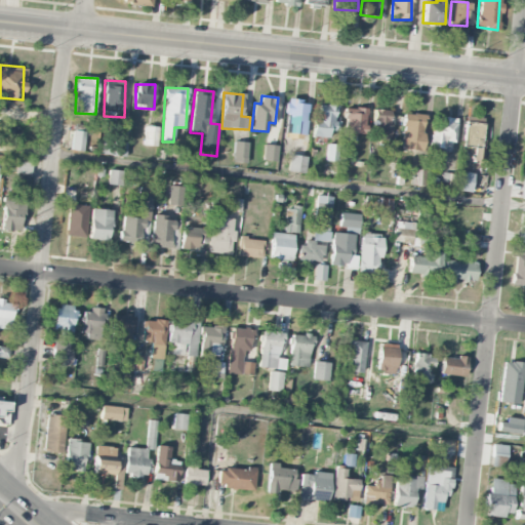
[(285,129),(305,130),(305,104),(286,103),(285,129)]
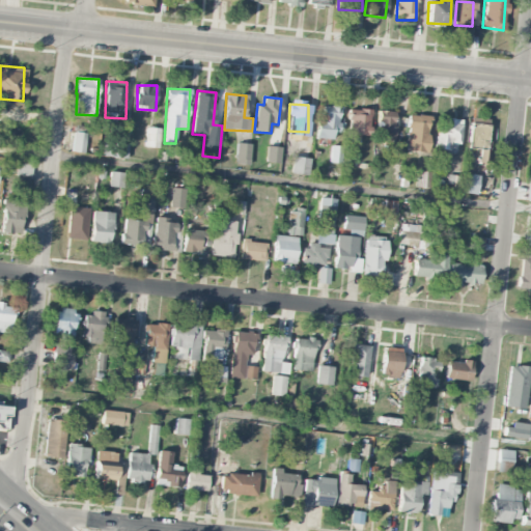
[(332,139),(333,132),(337,132),(340,108),(319,105),(316,138),(332,139)]
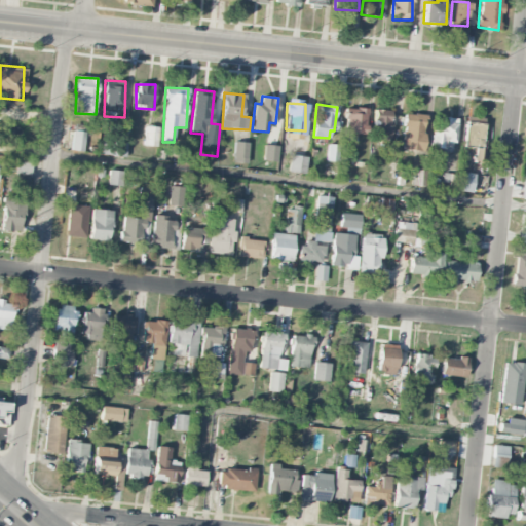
[(344,135),(366,136),(368,109),(346,108),(344,135)]
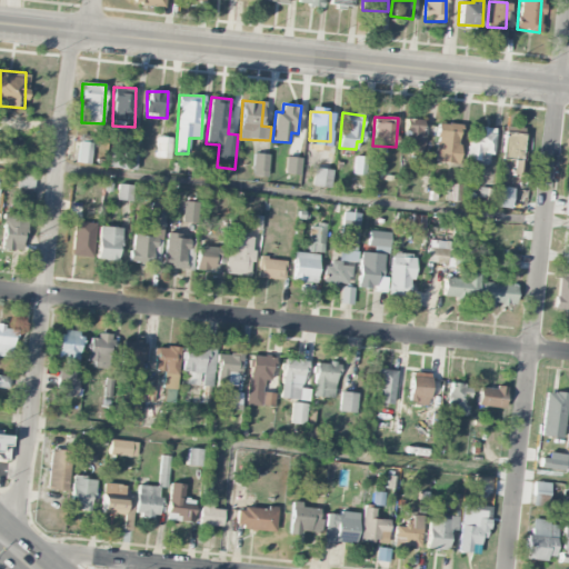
[(423,119),(405,119),(403,147),(422,147),(423,119)]
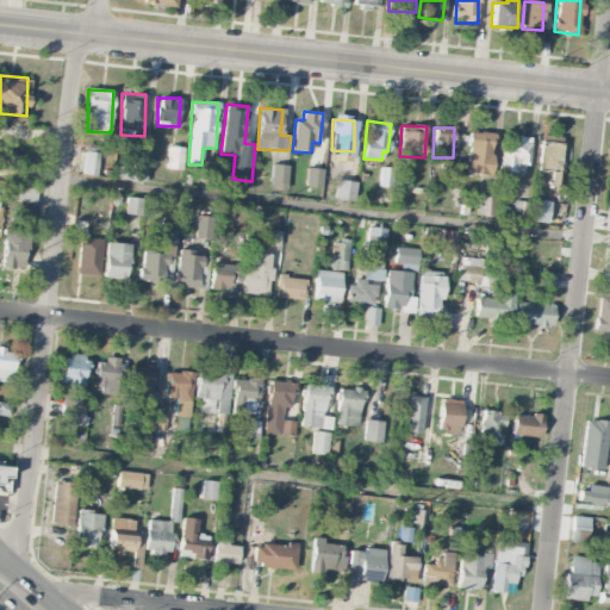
[(493,134),(468,132),(466,174),(491,175),(493,134)]
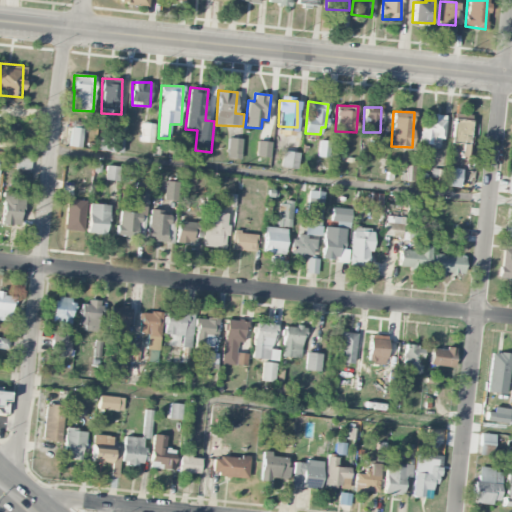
[(442,146),(443,115),(422,114),(421,146),(442,146)]
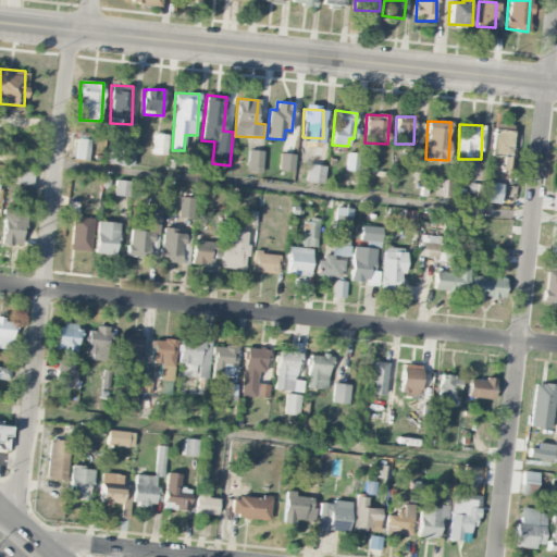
[(511,125),(492,125),(492,155),(510,155),(511,125)]
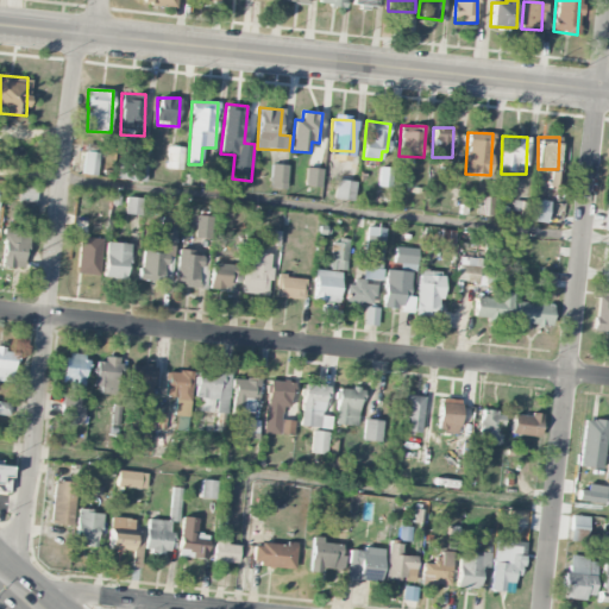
[(167,169),(182,170),(184,148),(168,146),(167,169)]
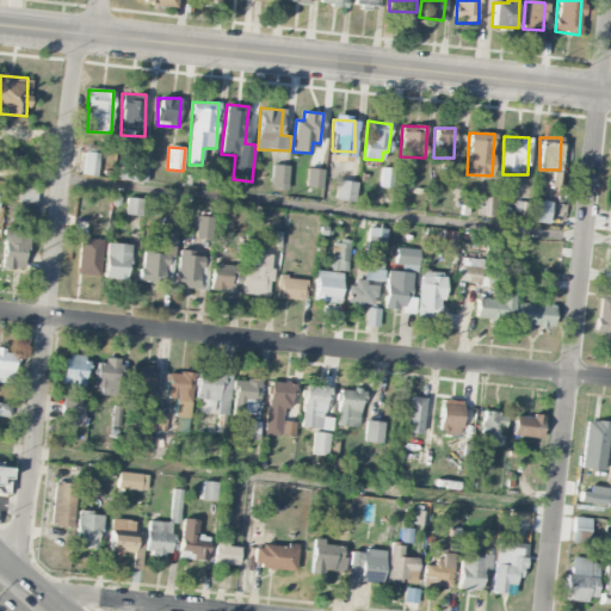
[(82,174),(96,177),(99,154),(86,152),(82,174)]
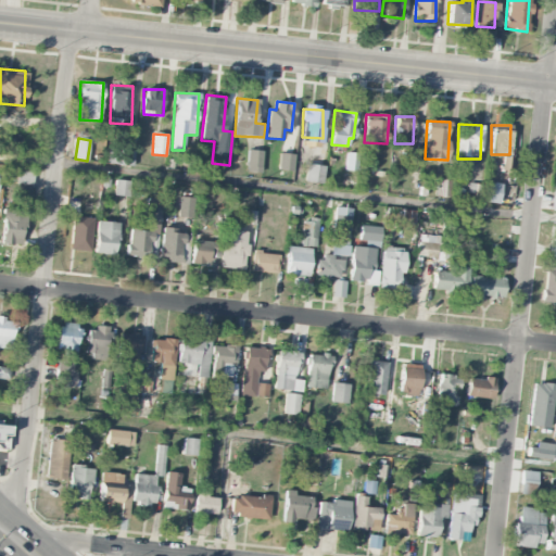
[(261,173),(262,150),(247,150),(247,173),(261,173)]
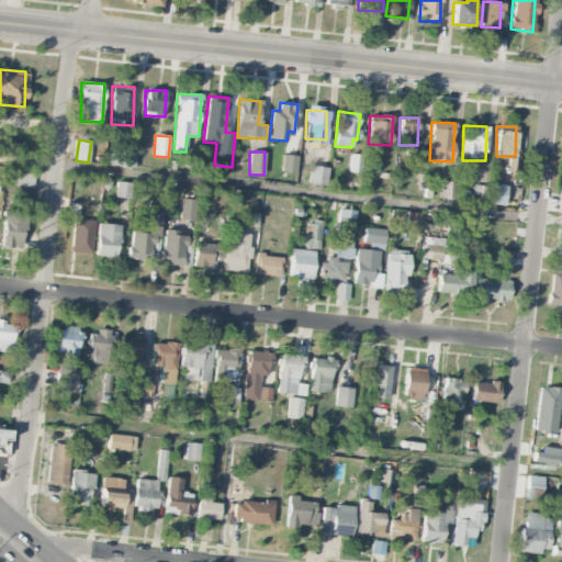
[(296,172),(298,156),(282,155),(281,172),(296,172)]
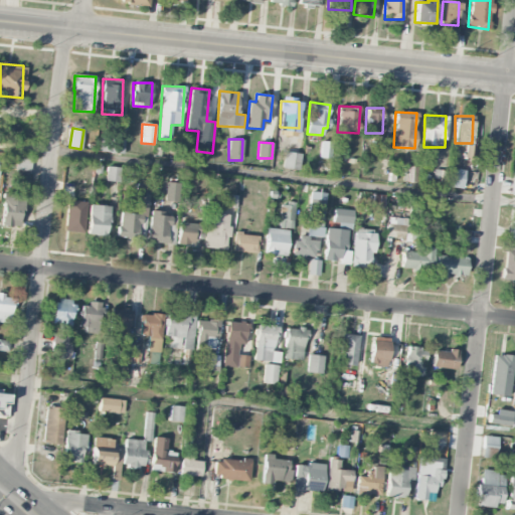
[(465,158),(473,158),(474,145),(466,145),(465,158)]
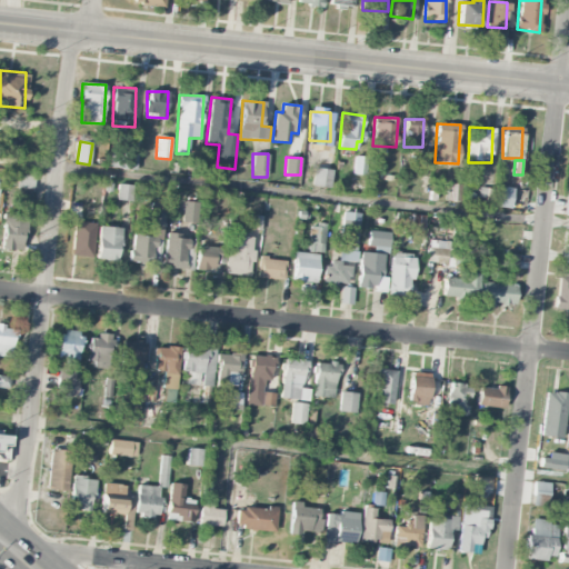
[(311,186),(330,188),(332,169),(313,168),(311,186)]
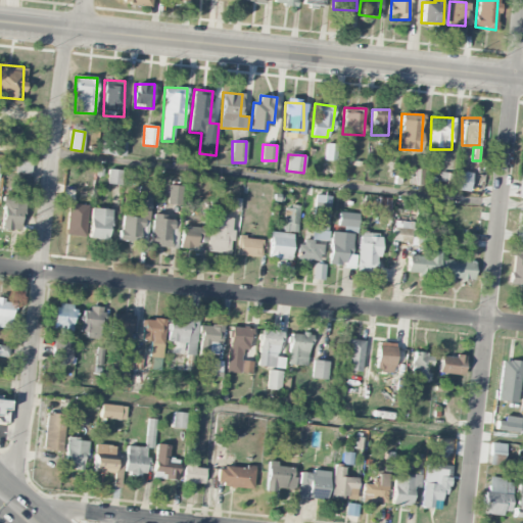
[(32,175),(32,162),(17,161),(16,173),(32,175)]
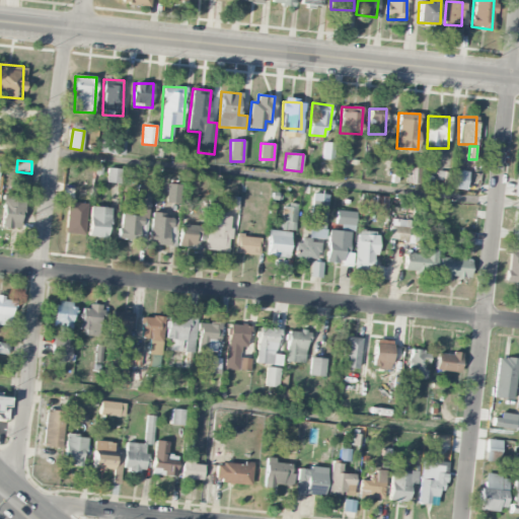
[(106,181),(121,183),(122,169),(108,167),(106,181)]
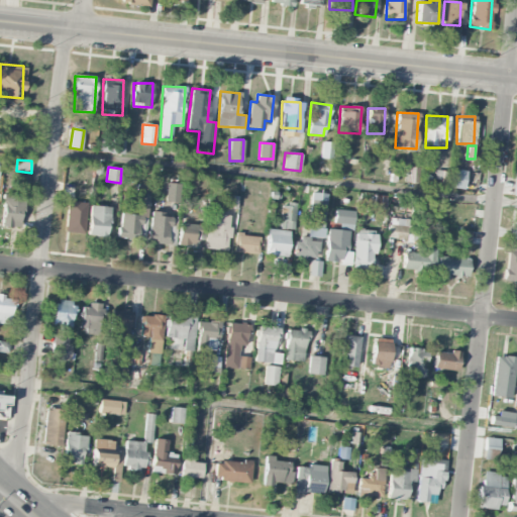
[(449,189),(463,189),(466,171),(451,170),(449,189)]
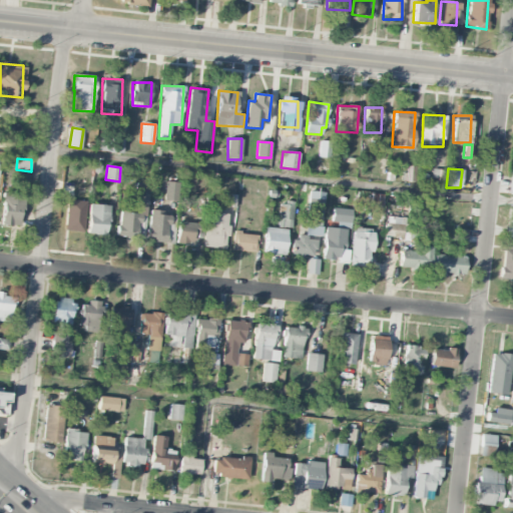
[(146,216),(148,183),(134,181),(132,208),(119,208),(117,236),(138,237),(139,215),(146,216)]
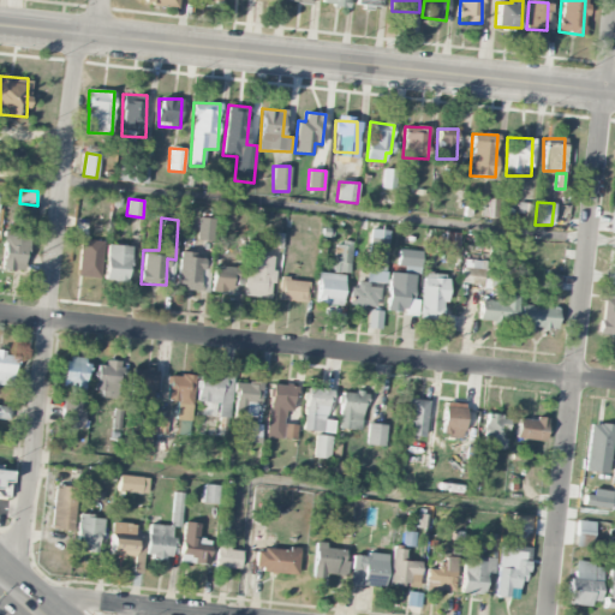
[(208,240),(209,219),(198,218),(197,240),(208,240)]
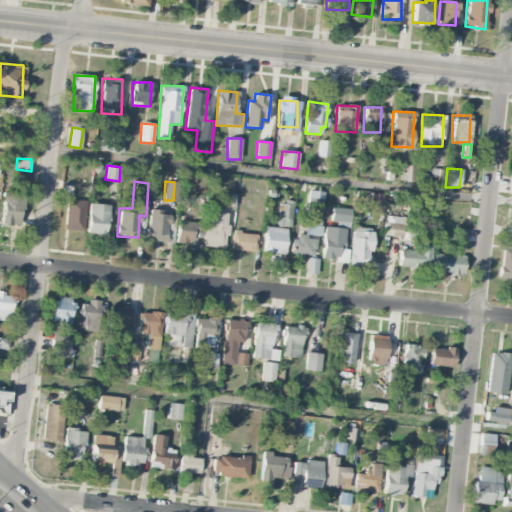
[(322,224),(323,192),(308,191),(307,224),(322,224)]
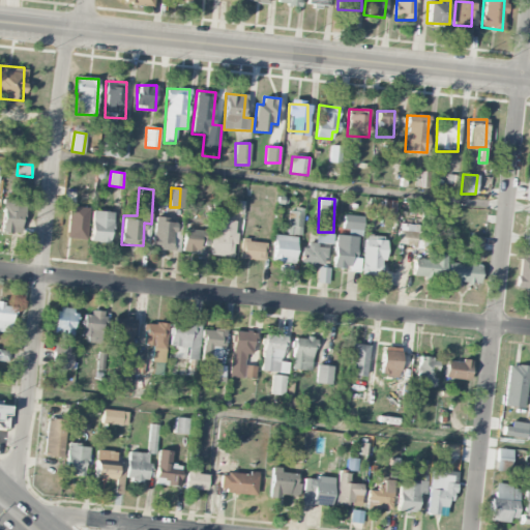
[(21,233),(23,200),(3,200),(1,232),(21,233)]
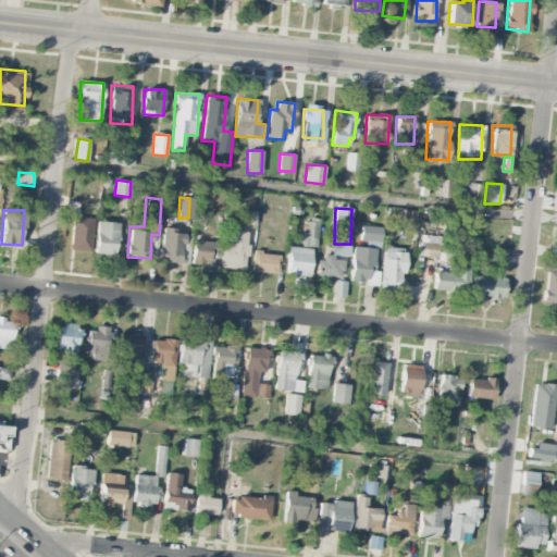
[(71,250),(91,251),(93,218),(72,218),(71,250)]
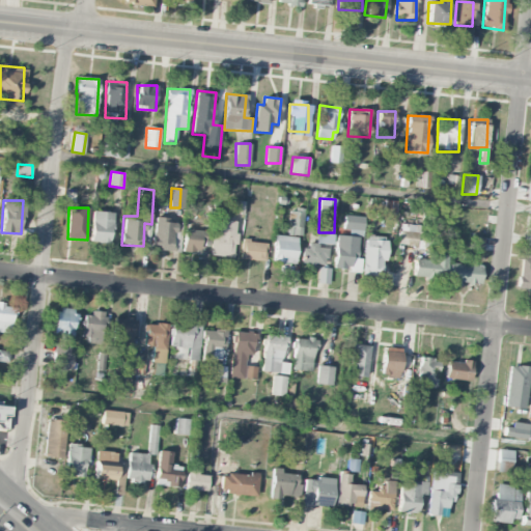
[(304,211),(289,211),(288,235),(303,235),(304,211)]
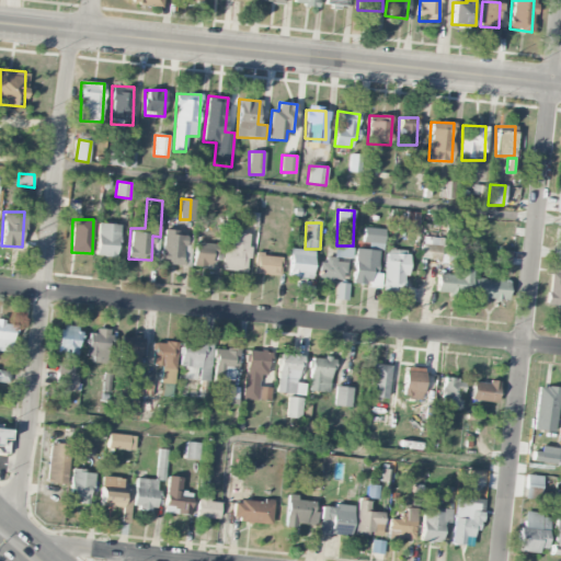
[(117,258),(118,225),(96,224),(95,256),(117,258)]
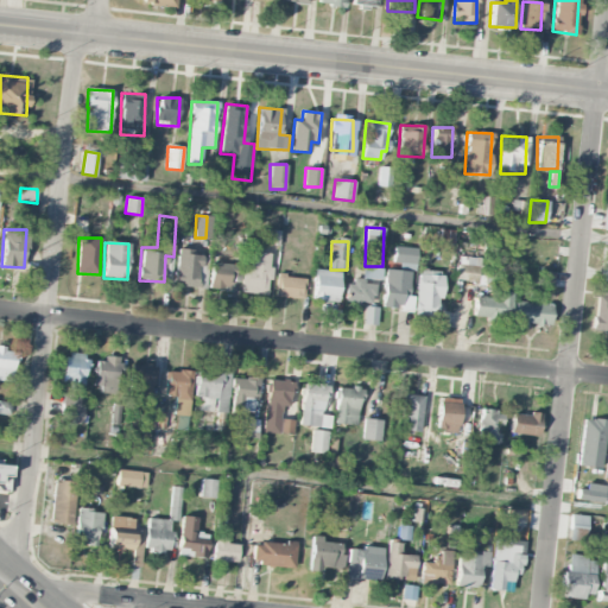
[(393,264),(416,265),(417,248),(394,247),(393,264)]
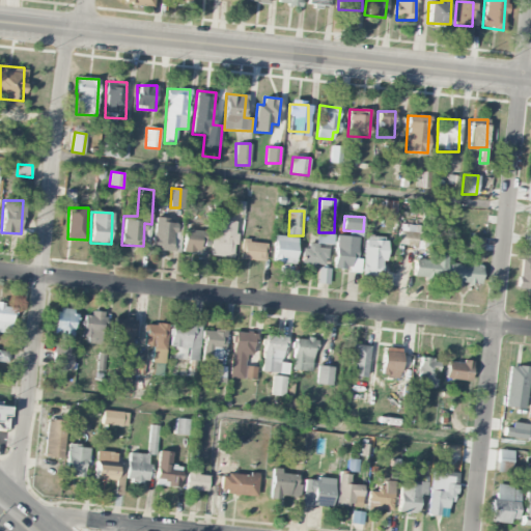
[(175,220),(154,219),(152,251),(174,251),(175,220)]
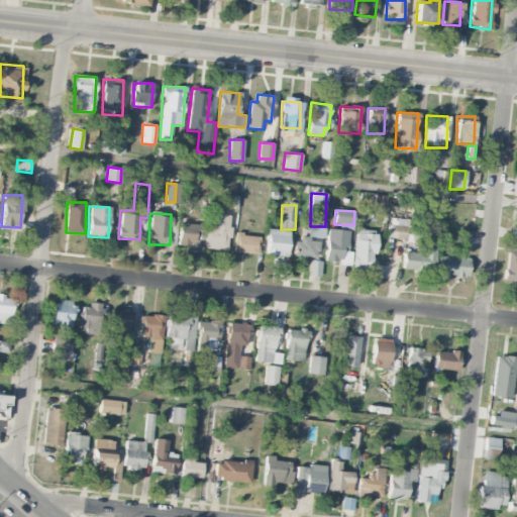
[(229,215),(214,214),(213,222),(206,222),(205,249),(228,250),(229,215)]
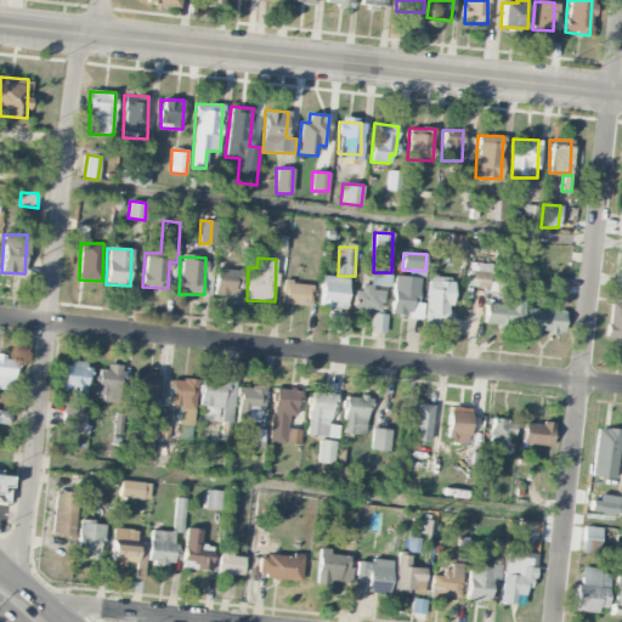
[(241,263),(216,261),(215,297),(238,298),(241,263)]
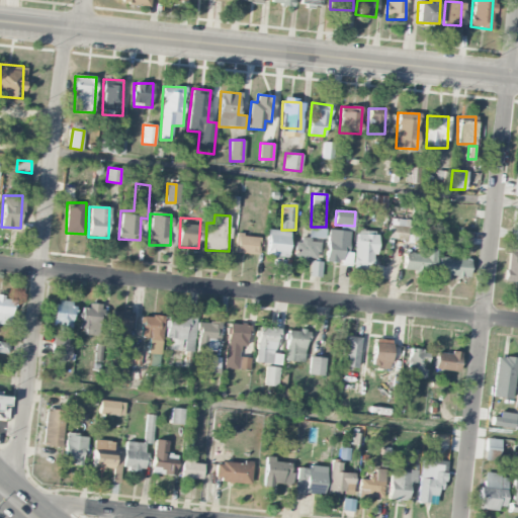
[(408,227),(390,226),(389,239),(411,240),(411,236),(408,236),(408,227)]
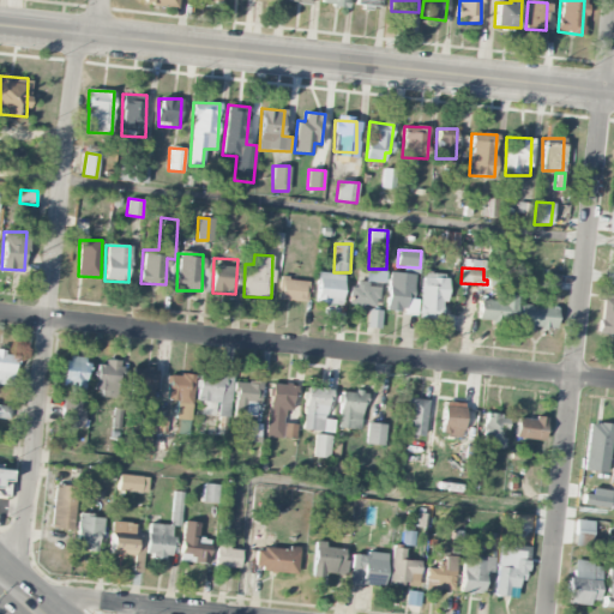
[(386,271),(366,270),(366,281),(385,282),(386,271)]
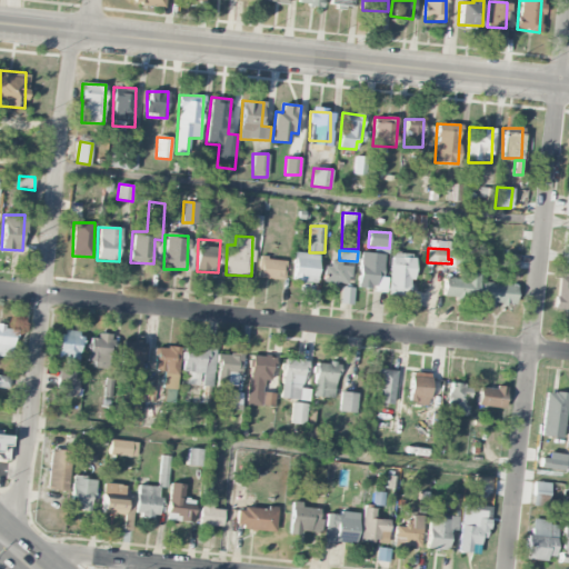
[(317,282),(318,253),(293,252),(292,281),(317,282)]
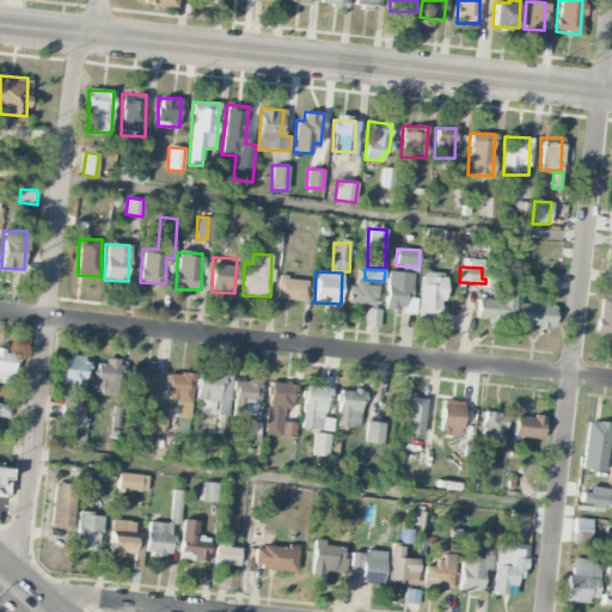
[(415,314),(415,299),(411,299),(412,273),(387,271),(385,310),(402,310),(402,313),(415,314)]
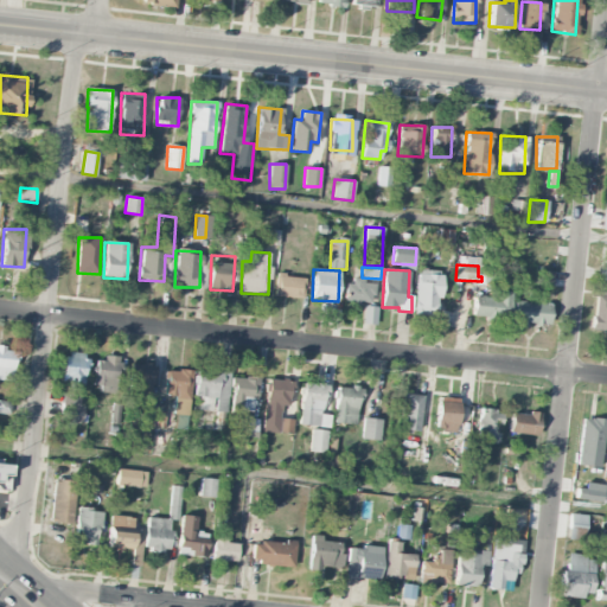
[(553,272),(535,269),(534,283),(551,286),(553,272)]
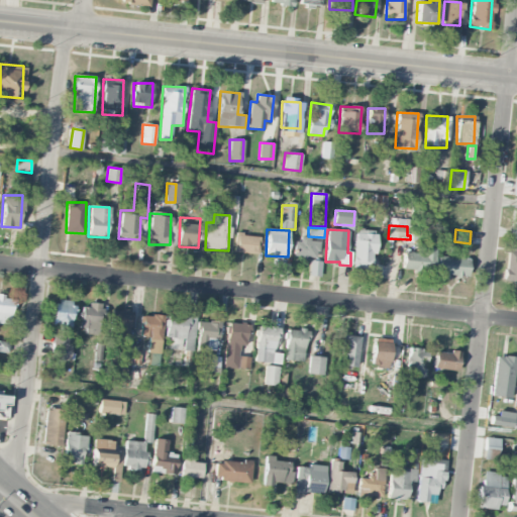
[(377,232),(354,231),(353,269),(372,270),(372,254),(376,254),(377,232)]
